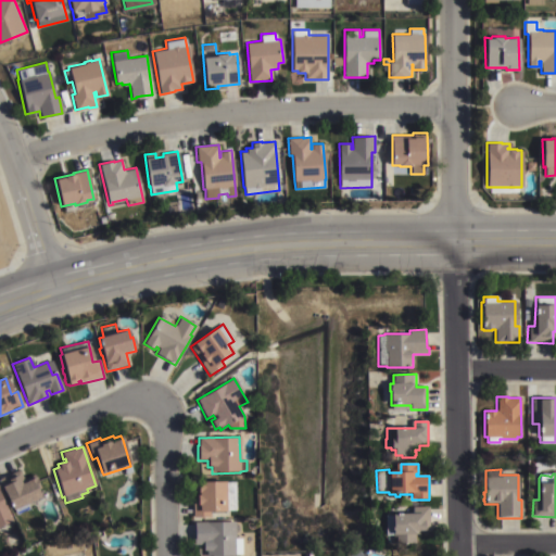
[(29,509),(25,510),(23,512),(20,513),(15,515),(13,510),(9,503),(8,503),(0,488),(11,483),(9,479),(17,476),(21,484),(35,478),(39,489),(37,490),(40,498),(27,505),(29,509)]
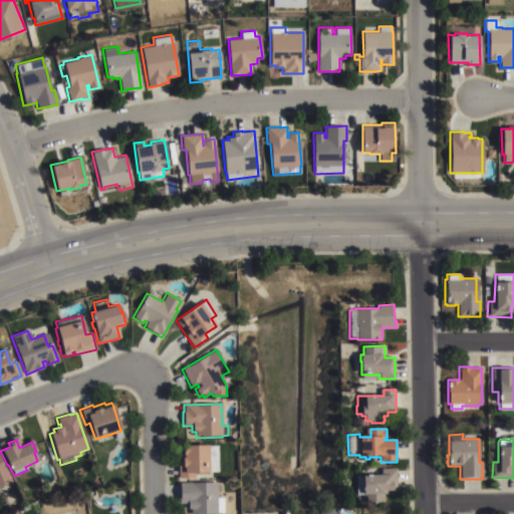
[(217,445),(218,472),(209,473),(209,475),(194,475),(194,478),(178,479),(178,465),(179,465),(178,459),(183,458),(183,456),(178,456),(178,446),(217,445)]
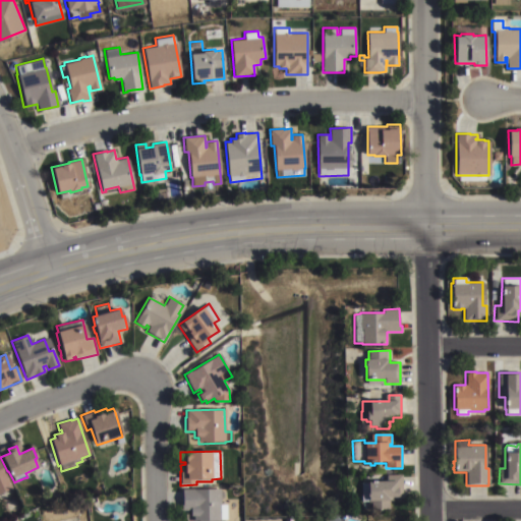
[(0,465),(11,488),(0,494),(0,465)]
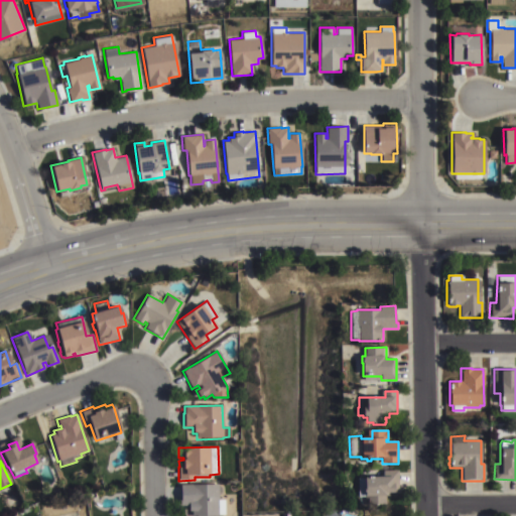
[(398,470),(399,493),(389,494),(389,497),(385,497),(386,505),(371,506),(370,497),(359,498),(358,479),(368,478),(368,477),(372,477),(372,479),(383,478),(382,471),(398,470)]
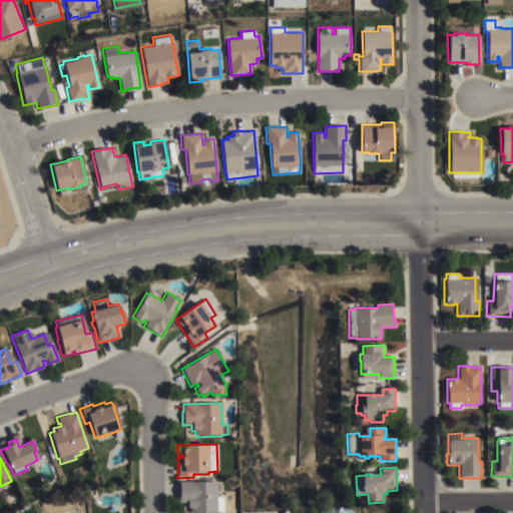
[(216,482),(216,512),(190,512),(190,509),(187,509),(187,503),(179,504),(179,482),(216,482)]
